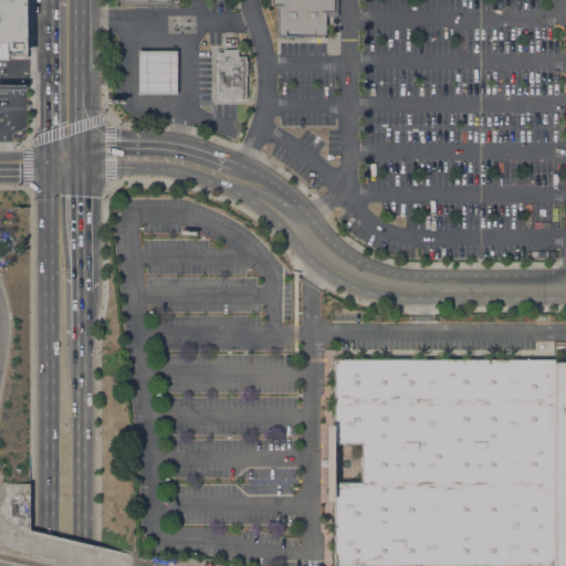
[(0,0),(0,59),(24,59),(24,0),(0,0)]
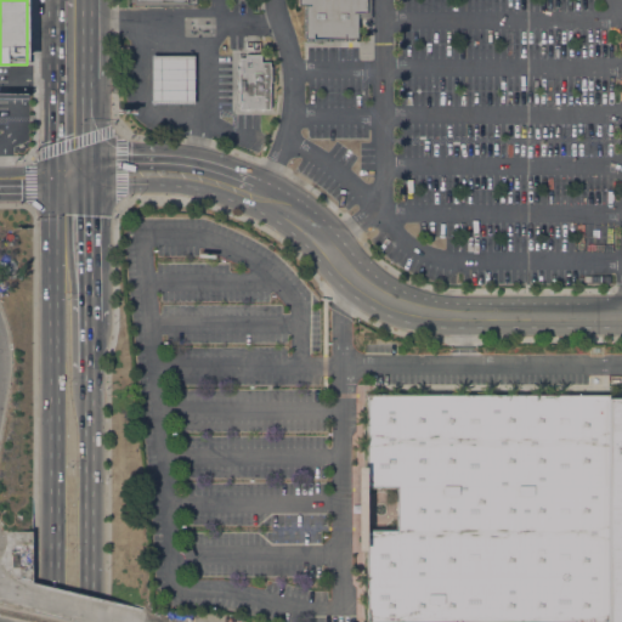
[(369,0),(369,16),(357,16),(356,38),(304,37),(305,4),(297,4),(297,0),(369,0)]
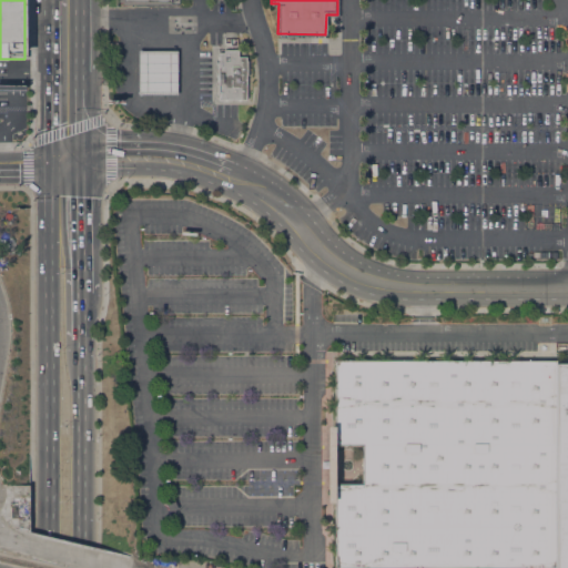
[(178,95),(138,95),(138,50),(178,50),(178,95)]
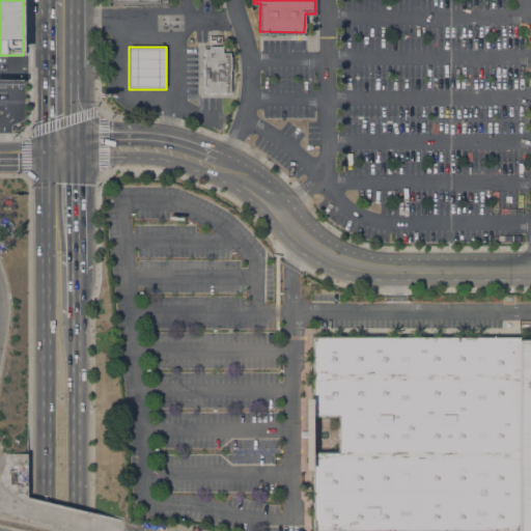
[(204,93),(204,88),(203,88),(203,58),(204,58),(204,50),(210,50),(210,47),(223,47),(223,53),(230,53),(230,57),(232,57),(232,71),(230,71),(230,93),(204,93)]
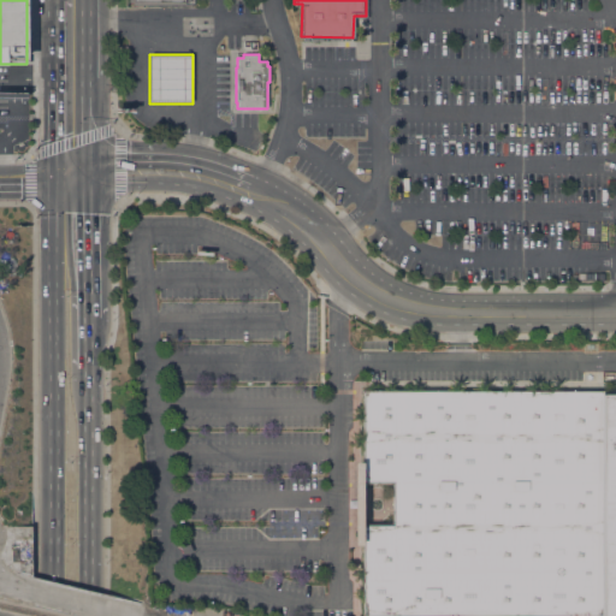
[(600,615),(362,615),(363,523),(365,523),(365,521),(375,521),(375,525),(380,525),(380,521),(390,521),(390,525),(392,525),(392,483),(390,483),(390,486),(379,486),(379,483),(375,483),(375,486),(366,486),(366,483),(362,483),(362,390),(452,390),(452,391),(599,390),(602,394),(600,615)]
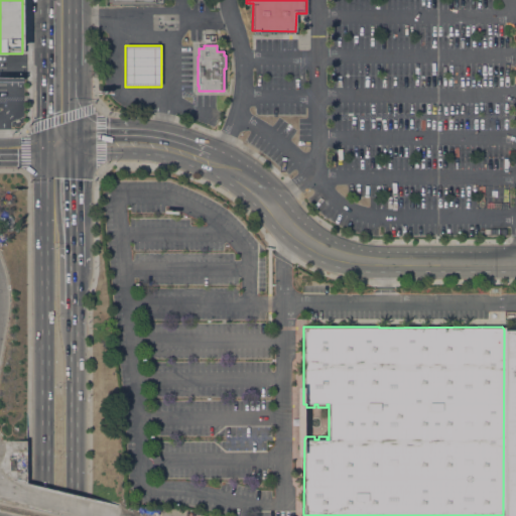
[(503,515),(504,330),(515,330),(515,515),(503,515)]
